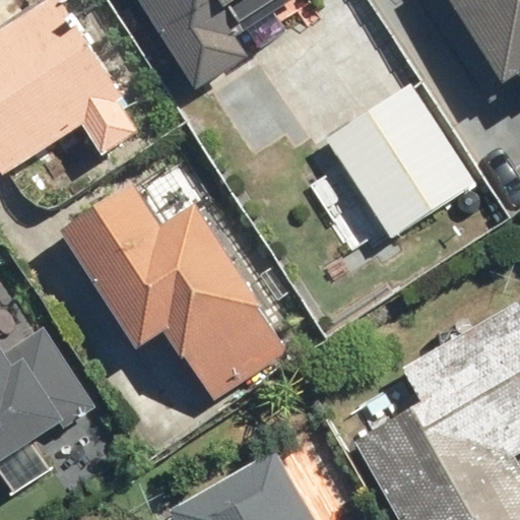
[(63,0),(43,0),(0,26),(0,173),(1,175),(81,125),(103,159),(142,135),(120,102),(126,99),(63,0)]
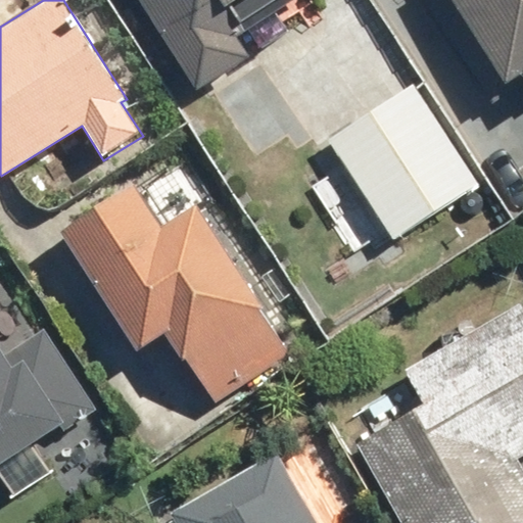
[(138,0),(198,95),(252,61),(239,40),(301,0),(138,0)]
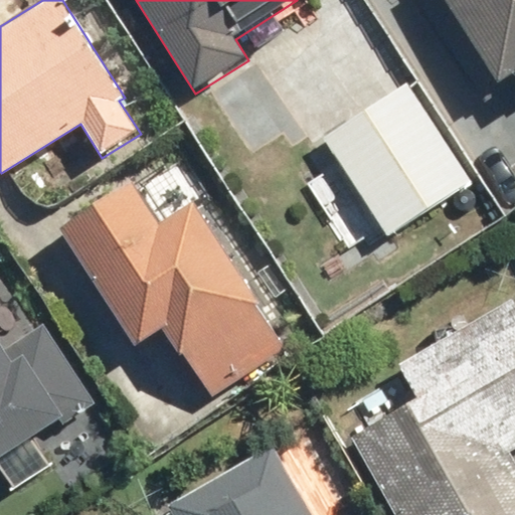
[(514,0),(413,0),(481,103),(514,80),(514,0)]
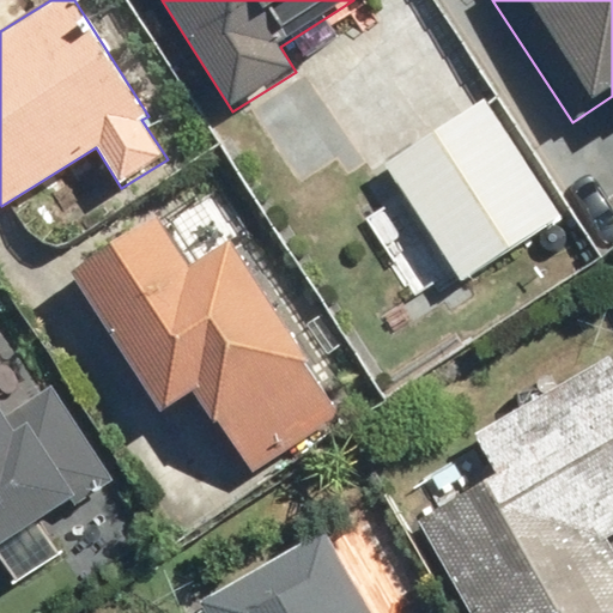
[(484,99),(378,165),(455,286),(560,219),(484,99)]
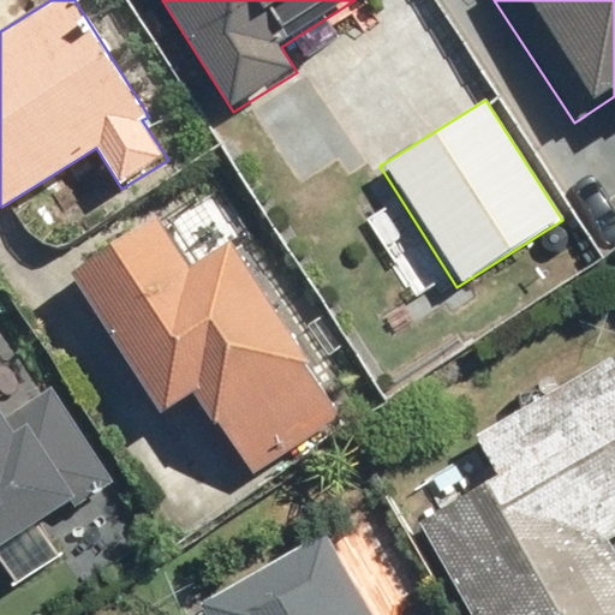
[(159,218),(72,274),(167,419),(206,395),(257,473),(347,415),(234,243),(193,269),(159,218)]
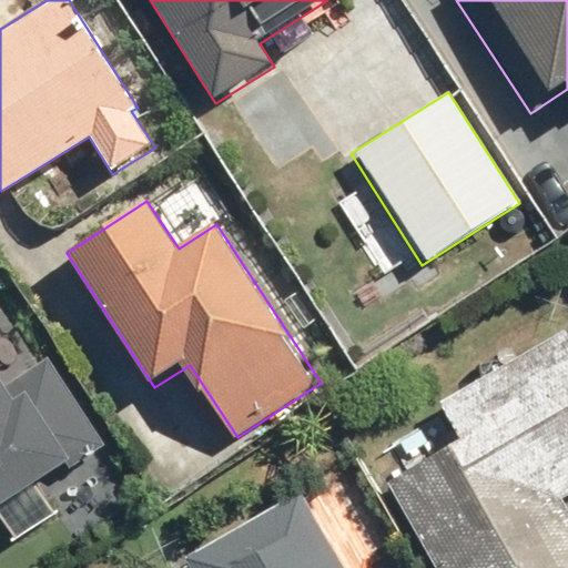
[(462,443),(389,484),(437,567),(567,567),(567,508),(563,499),(567,496),(567,336),(566,332),(438,404),(462,443)]
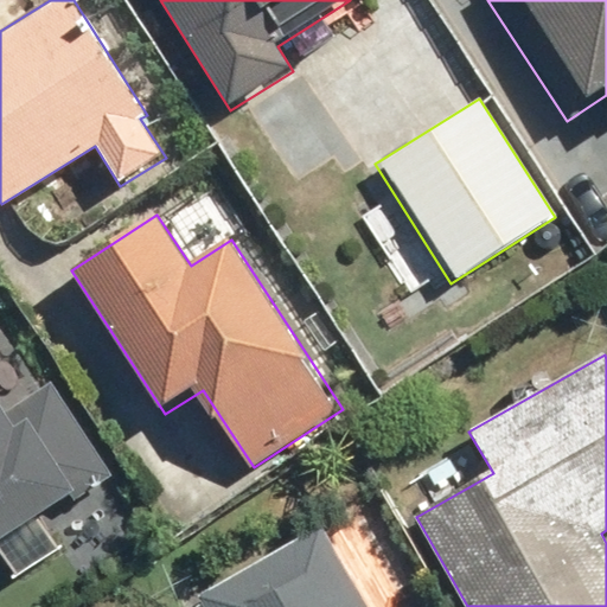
[(0,406),(0,549),(110,480),(52,387),(6,415),(0,406)]
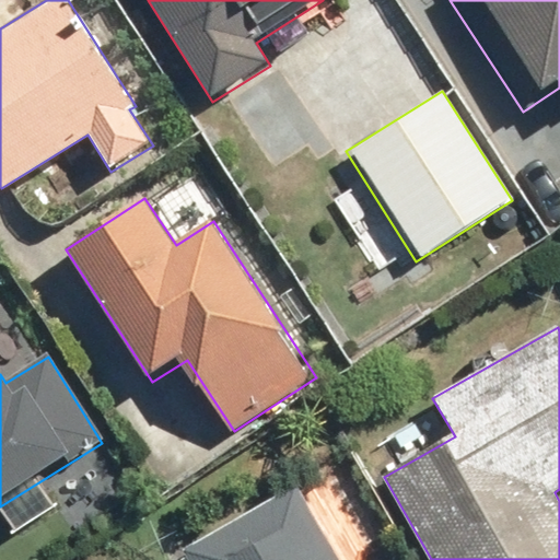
[(339,559),(295,483),(178,551),(183,559),(339,559)]
